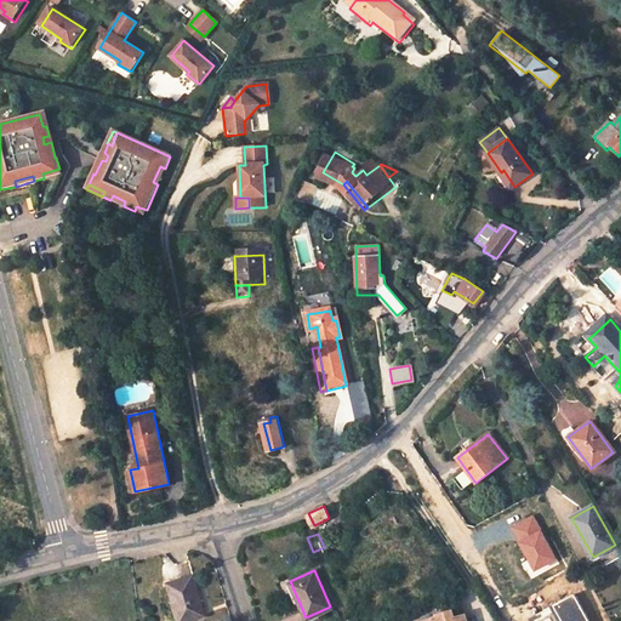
[(191,580),(167,587),(174,611),(176,610),(180,620),(197,620),(204,619),(191,580)]
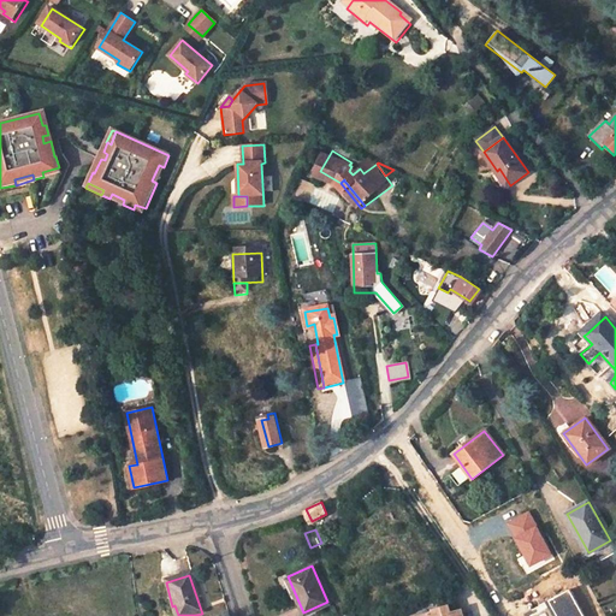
[(462,615),(461,609),(450,611),(448,604),(432,609),(433,611),(415,615),(414,615),(462,615)]
